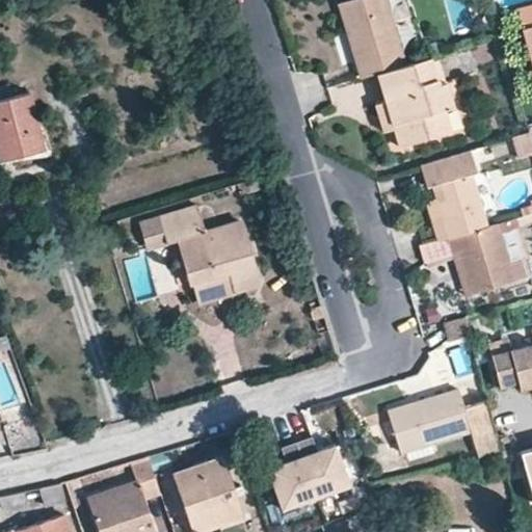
[(362,79),(377,74),(406,65),(384,0),(356,0),(340,5),(362,79)]
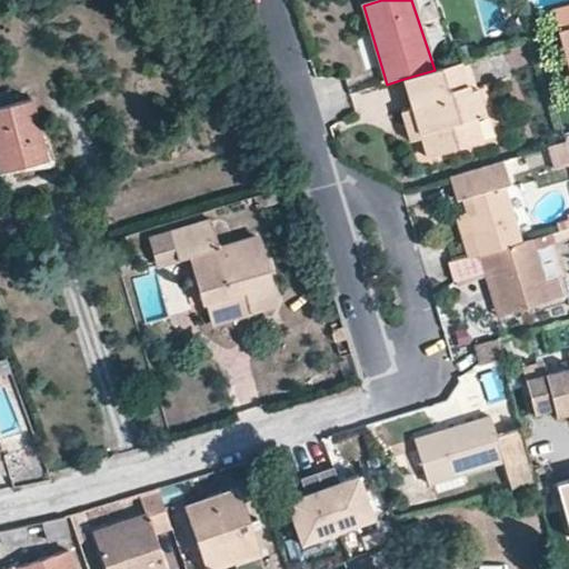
[(568,6),(556,10),(568,60),(568,6)]
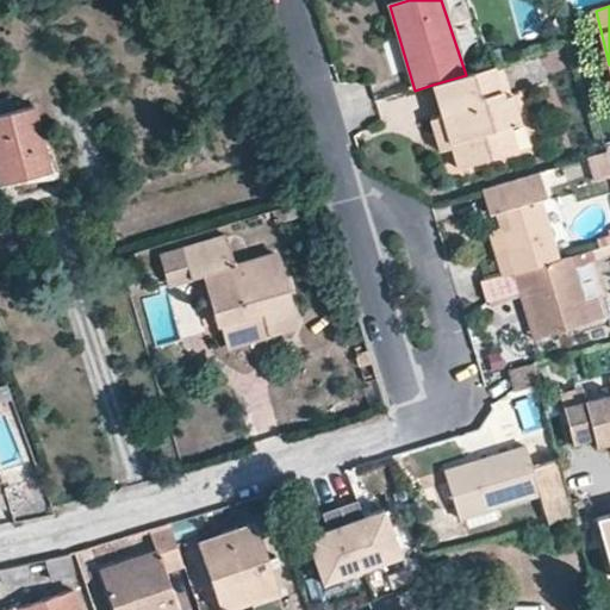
[(466,75),(433,85),(443,118),(452,149),(458,168),(517,150),(510,125),(522,122),(514,95),(503,97),(495,66),(466,75)]
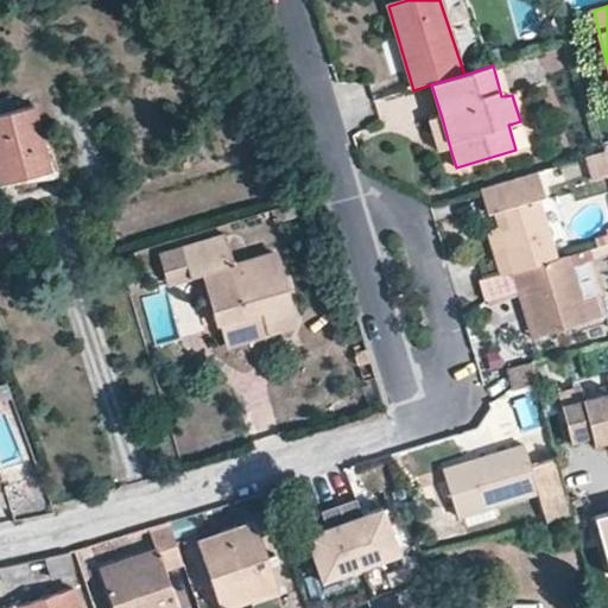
[(51,169),(35,106),(0,114),(0,179),(0,182),(51,169)]
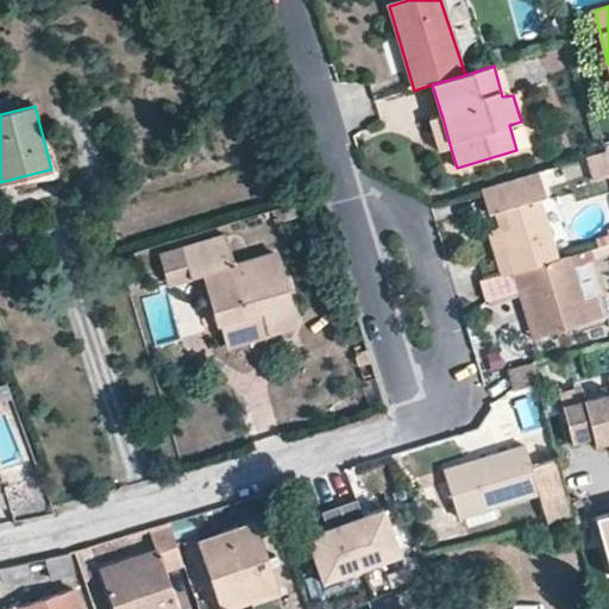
[(438,152),(451,149),(443,118),(428,121),(438,152)]
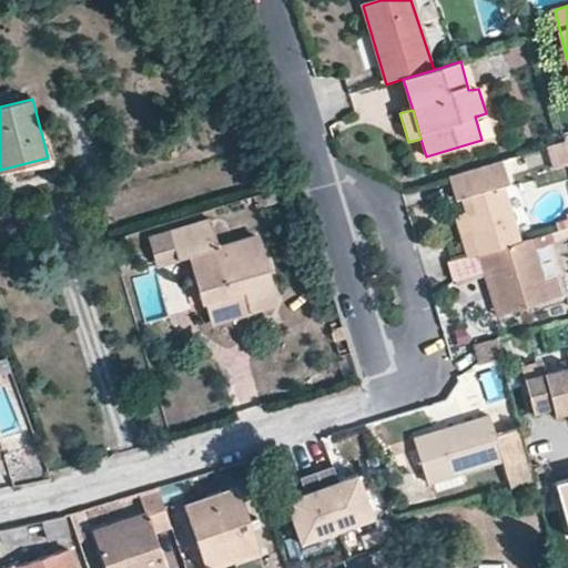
[(463,199),(467,215),(470,229),(460,233),(466,257),(479,254),(519,242),(504,188),(510,185),(503,161),(449,176),(456,200),(463,199)]
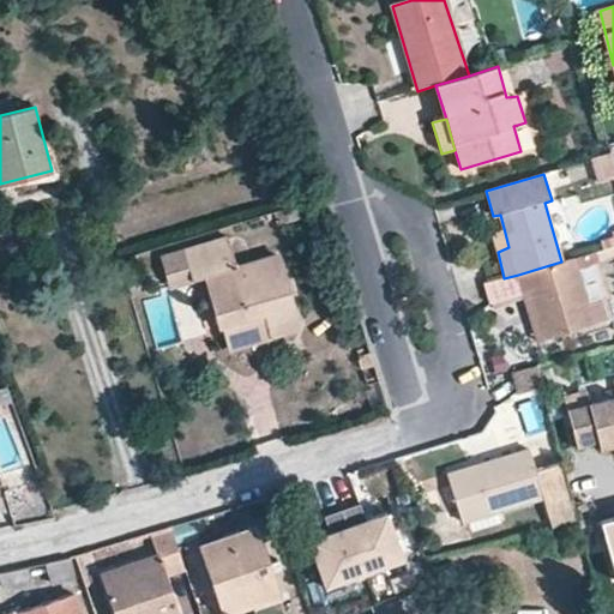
[(493,236),(498,252),(509,247),(505,233),(493,236)]
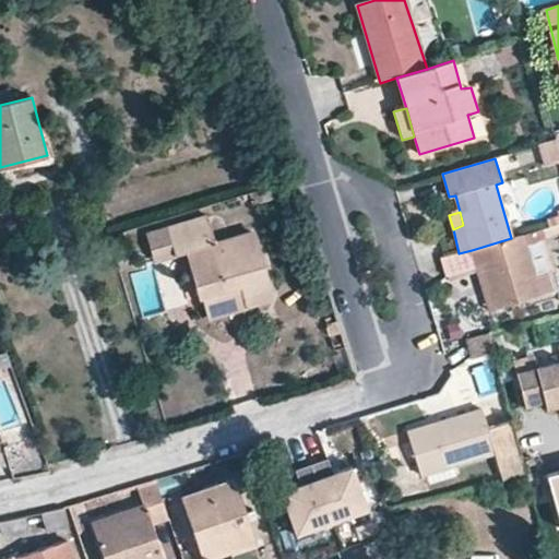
[(209,216),(170,227),(178,257),(190,252),(204,297),(241,286),(249,307),(276,299),(256,233),(217,244),(209,216)]
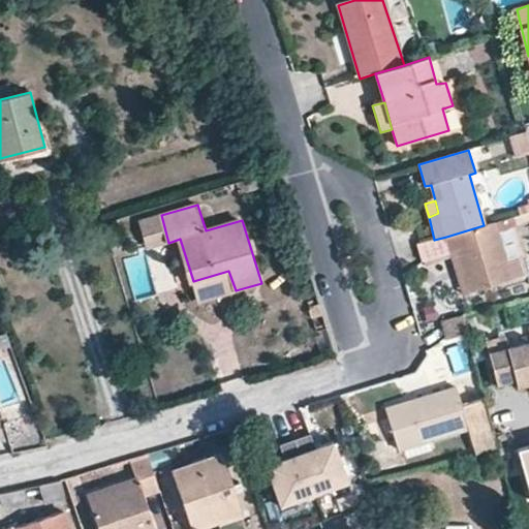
[(149,249),(168,243),(161,215),(142,220),(149,249)]
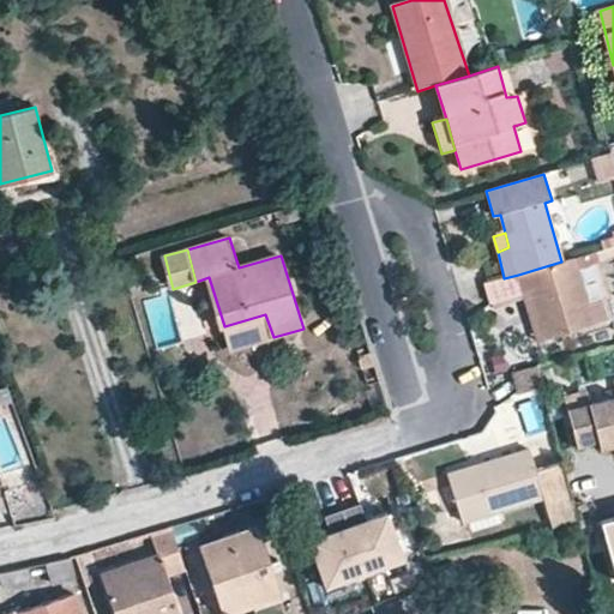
[(561,262),(518,275),(523,294),(530,292),(543,338),(608,323),(603,300),(588,304),(575,258),(561,262)]
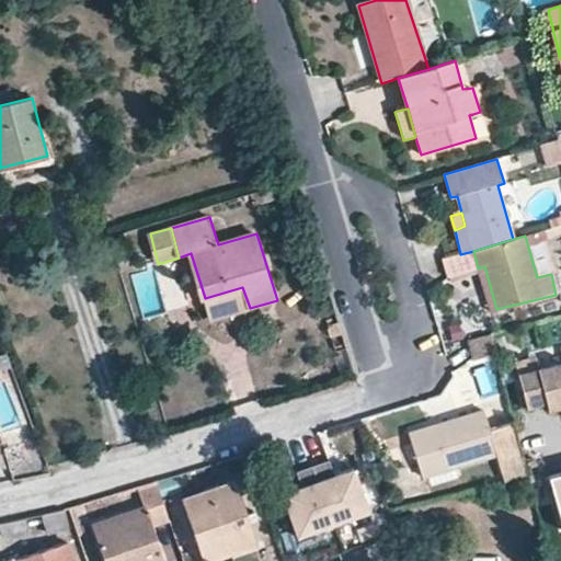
[(491,311),(496,309),(484,266),(478,268),(491,311)]
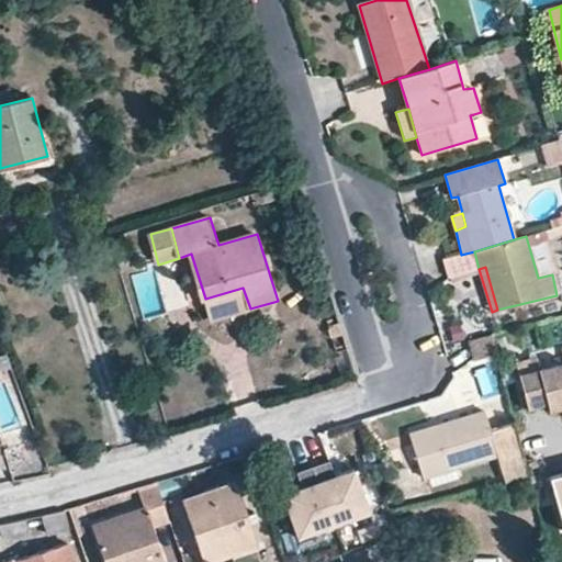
[(212,321),(250,308),(243,288),(205,299),(212,321)]
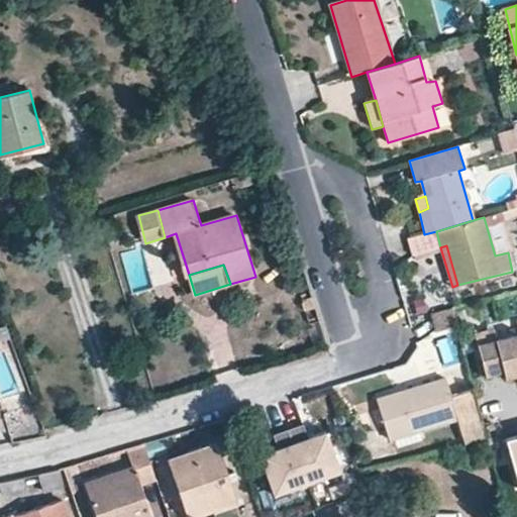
[(459,327),(453,308),(435,313),(440,332),(459,327)]
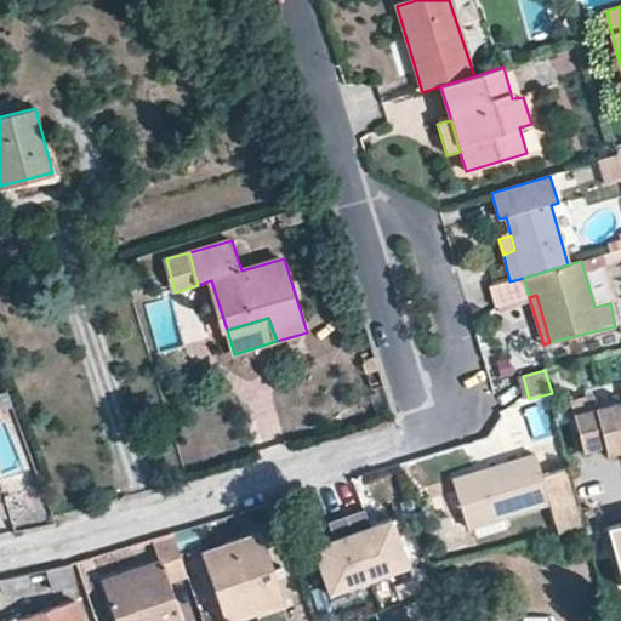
[(0,411),(15,406),(9,388),(0,391),(0,411)]
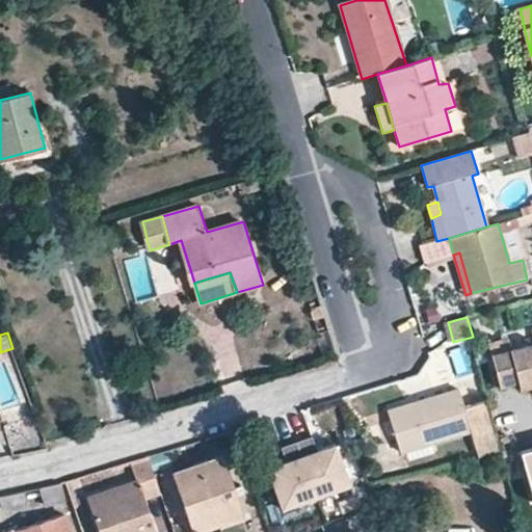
[(521,392),(531,388),(531,334),(529,336),(531,347),(508,352),(505,341),(489,344),(502,389),(519,383),(521,392)]
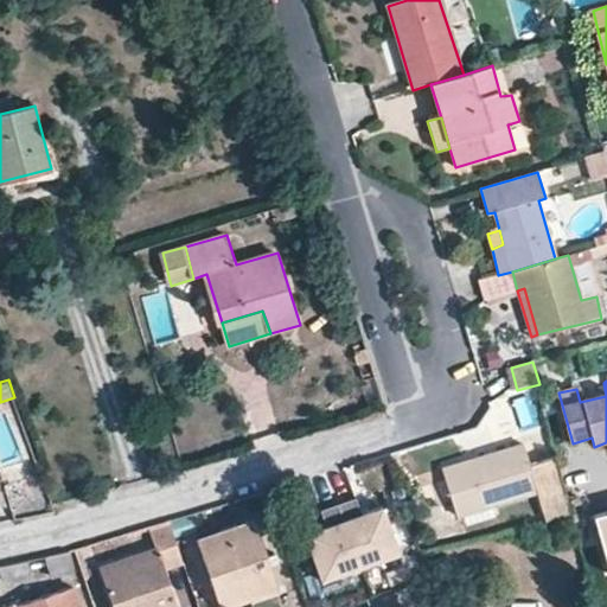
[(518,430),(537,429),(536,397),(517,398),(518,430)]
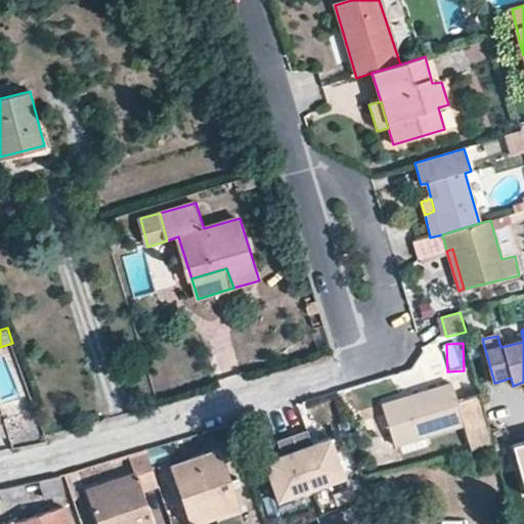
[(396,446),(465,424),(473,449),(493,444),(490,431),(481,394),(459,401),(452,384),(384,405),(396,446)]
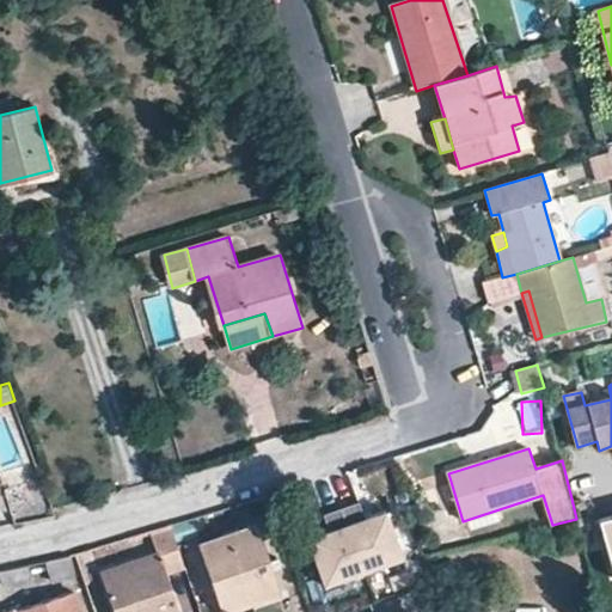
[(396,458),(401,471),(409,469),(405,454),(396,458)]
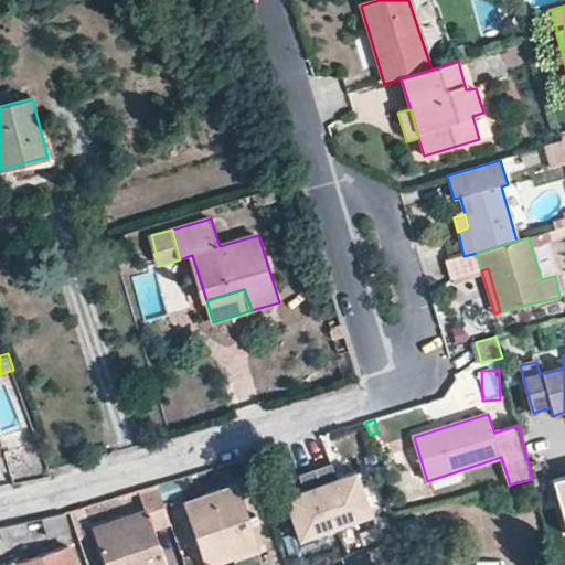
[(16,484),(51,477),(49,469),(40,445),(7,452),(16,484)]
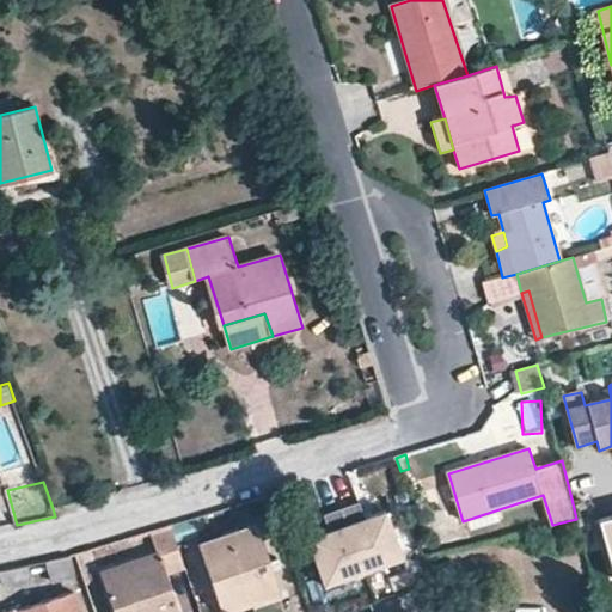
[(589,522),(583,500),(573,503),(576,519),(579,525),(589,522)]
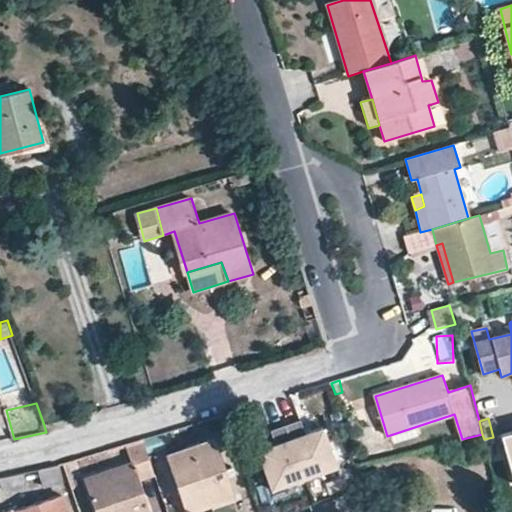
[(302,420),(287,426),(306,479),(338,468),(325,428),(307,434),(302,420)]
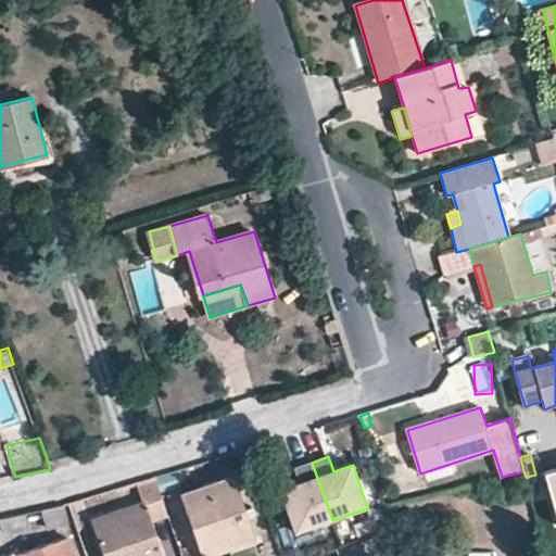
[(332,520),(312,463),(295,468),(301,483),(281,490),(297,533),(332,520)]
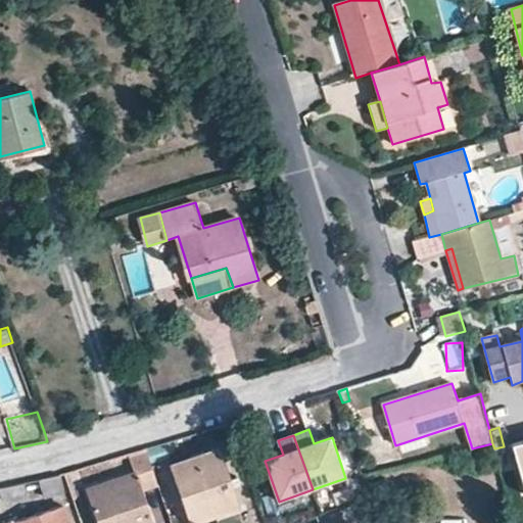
[(522,495),(522,440),(510,444),(522,495)]
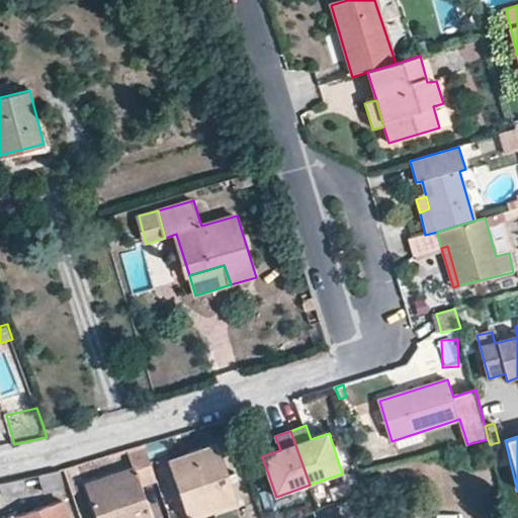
[(194,517),(237,504),(218,445),(171,461),(190,517),(194,517)]
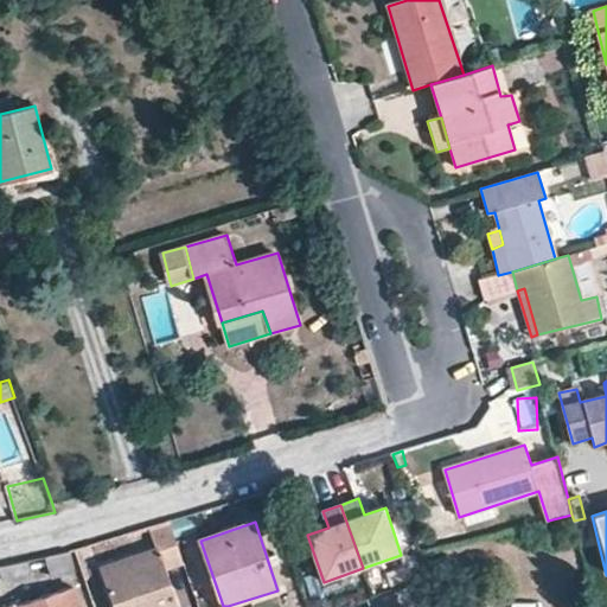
[(178,606),(165,569),(185,562),(172,525),(152,532),(159,550),(103,568),(117,606),(178,606)]
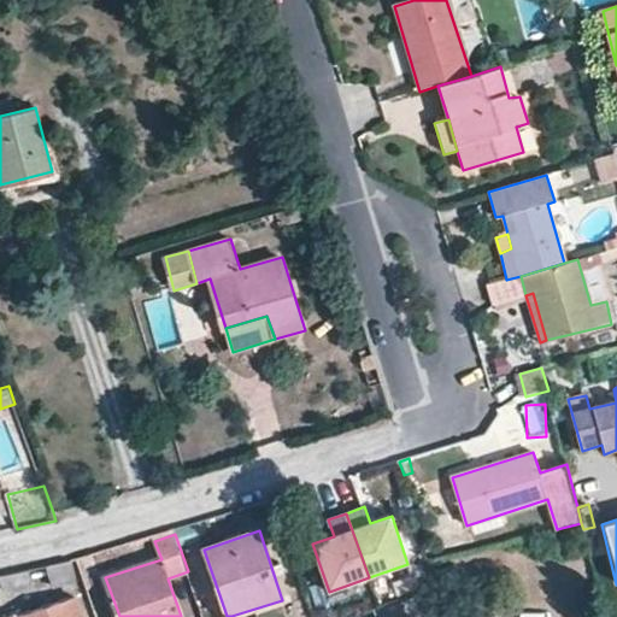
[(53,587),(77,583),(72,562),(1,577),(4,589),(51,579),(53,587)]
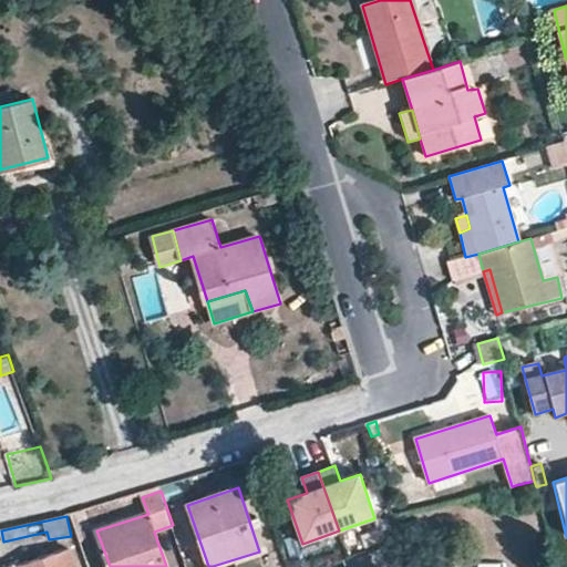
[(20,566),(16,566),(16,565),(10,566),(75,566),(70,550),(20,566)]
